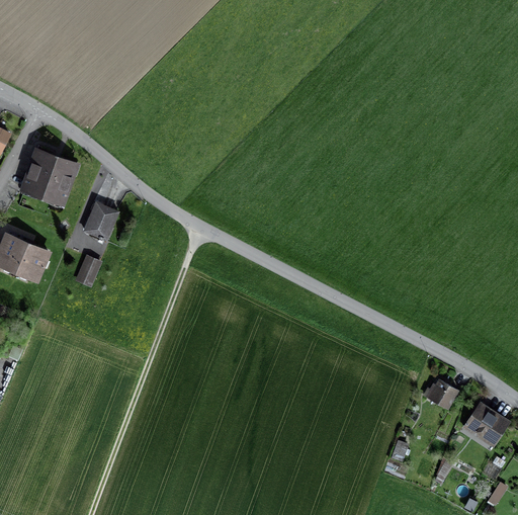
[(0,152),(10,134),(0,129),(0,152)]
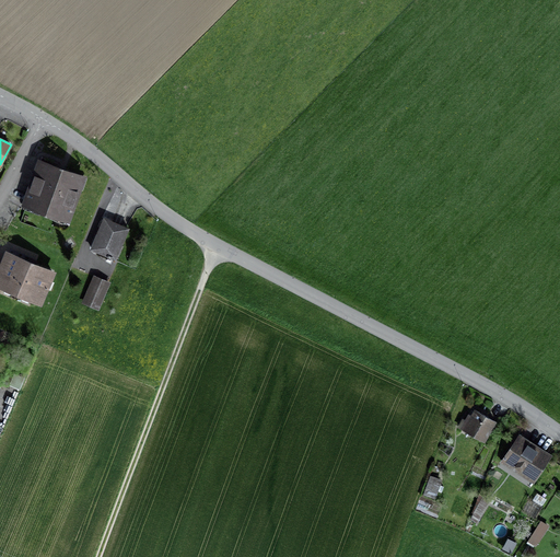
[(83,176),(36,160),(20,206),(67,221),(83,176)]
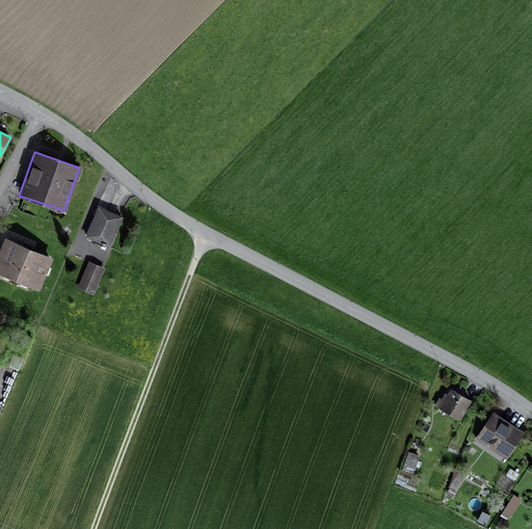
[(108,243),(118,216),(99,208),(87,235),(108,243)]
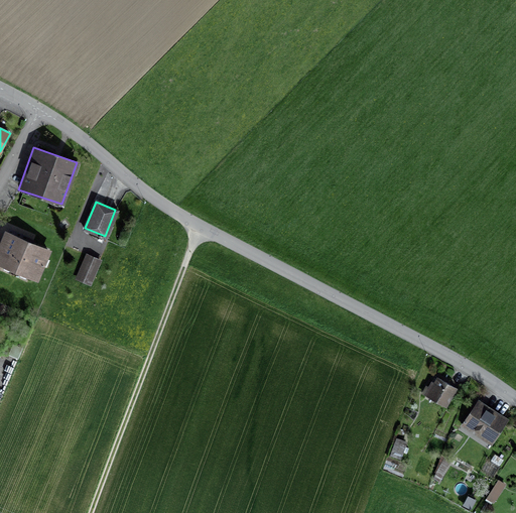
[(48,250),(4,232),(0,241),(0,264),(36,279),(48,250)]
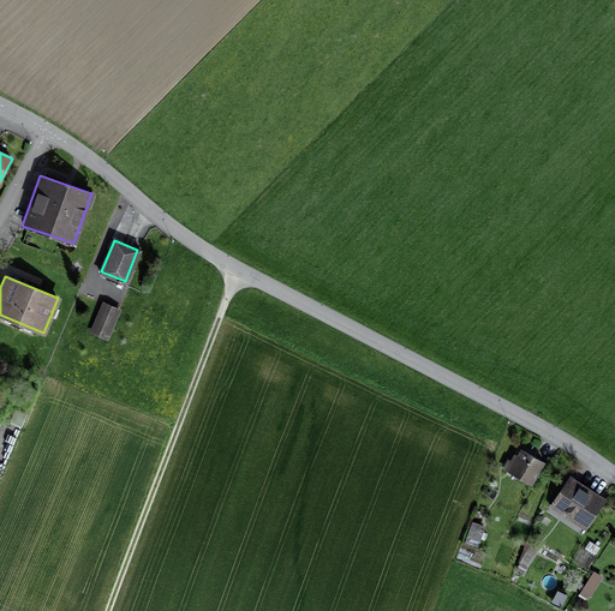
[(91,295),(85,293),(79,309),(85,311),(91,295)]
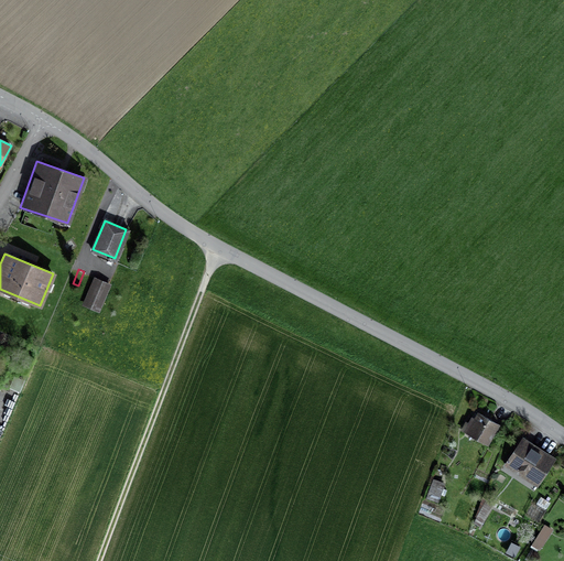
[(97,310),(109,283),(94,277),(83,304),(97,310)]
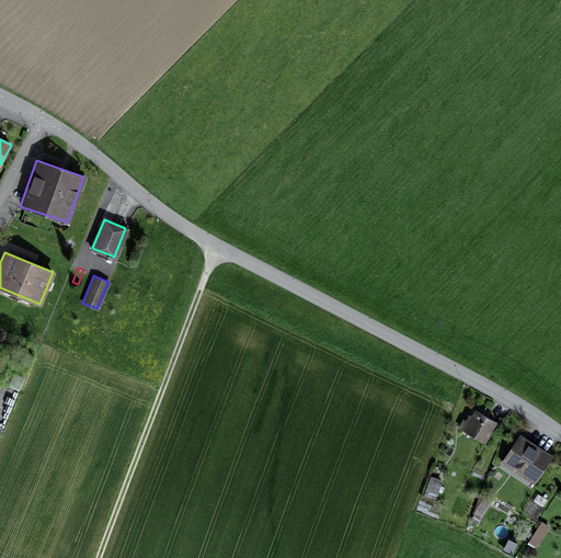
[(25,375),(15,371),(10,382),(20,386),(25,375)]
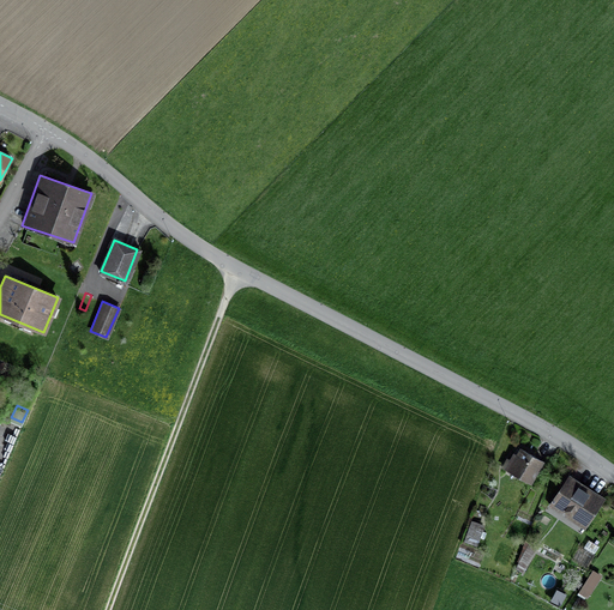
[(531,483),(542,464),(519,451),(516,457),(513,456),(510,461),(506,460),(503,466),(531,483)]
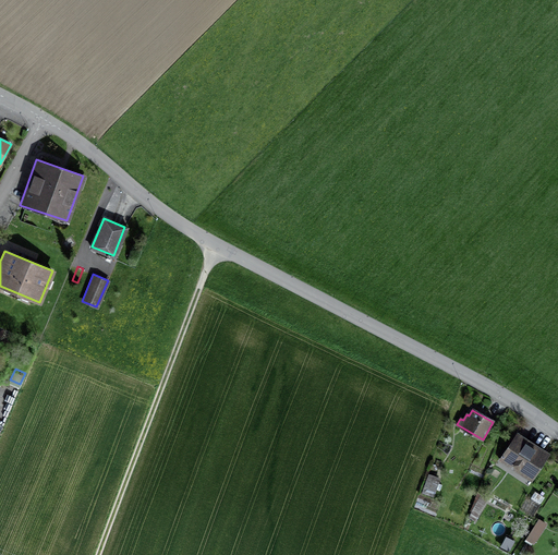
[(548,454),(517,434),(499,460),(531,480),(548,454)]
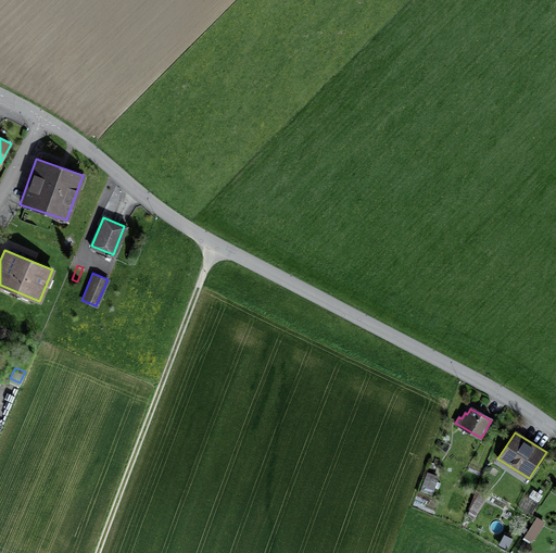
[(429,470),(424,489),(431,492),(437,474),(429,470)]
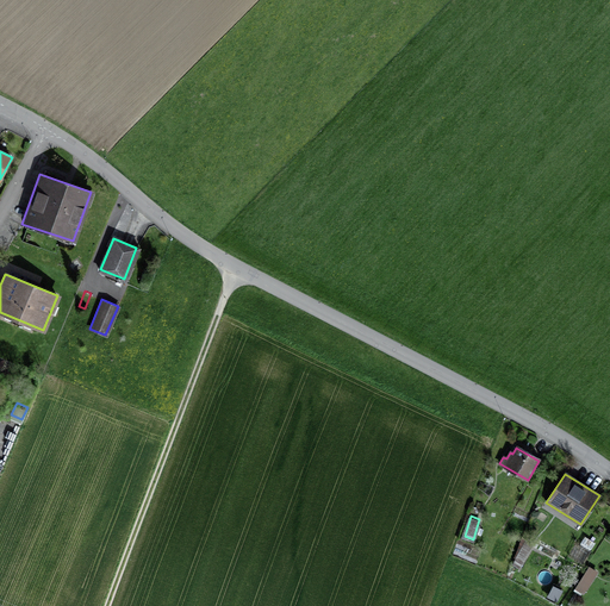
[(520,562),(531,541),(526,537),(516,554),(514,560),(520,562)]
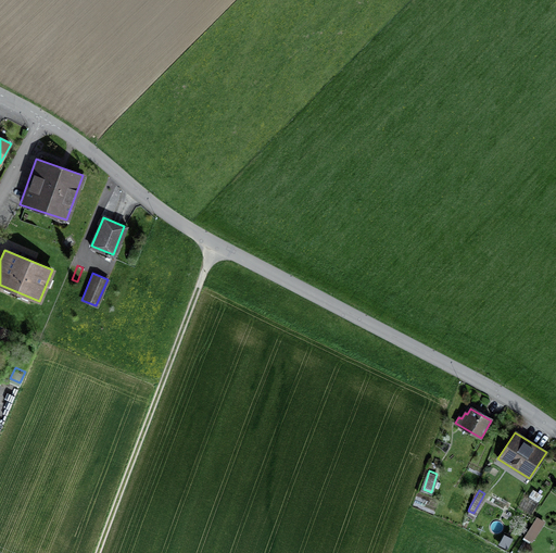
[(543,519),(538,515),(526,533),(531,537),(543,519)]
